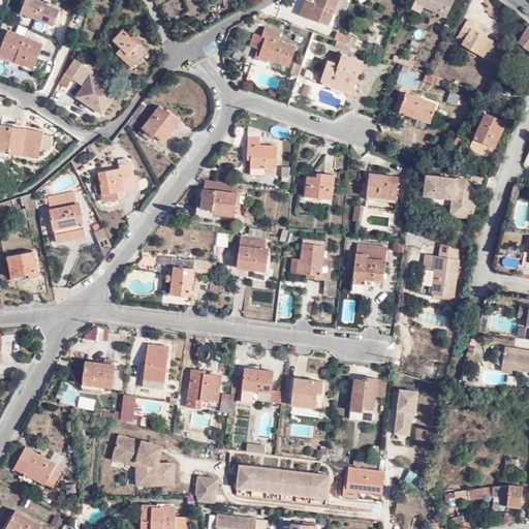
[(54,29),(62,5),(48,0),(24,0),(19,18),(54,29)]
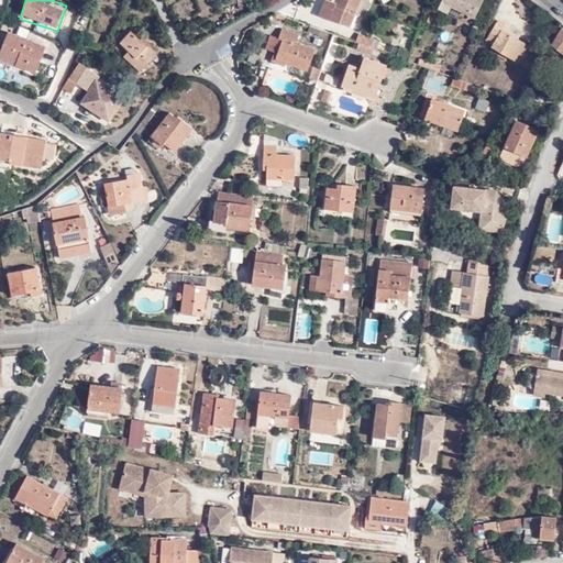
[(329,20),(350,28),(359,0),(337,0),(335,4),(324,0),(319,15),(323,18),(329,4),(334,7),(329,20)]
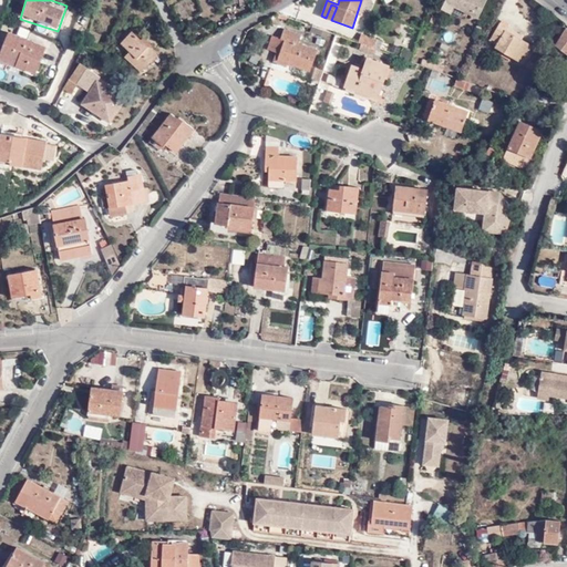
[(447,0),(446,2),(481,19),(490,0),(447,0)]
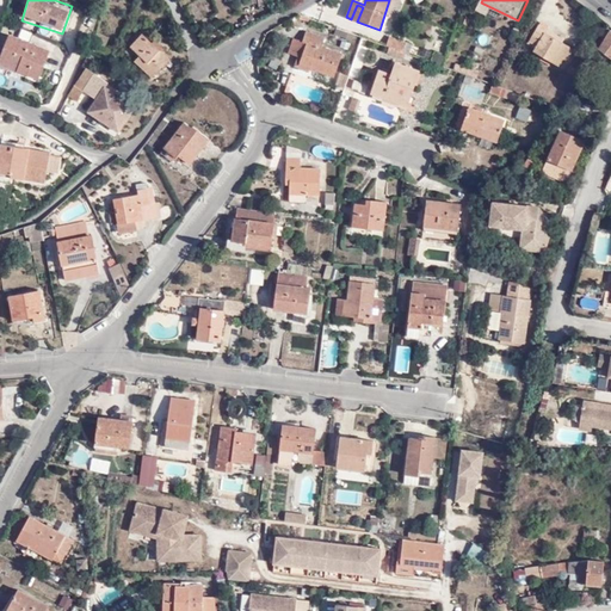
[(357,22),(363,7),(357,5),(351,19),(357,22)]
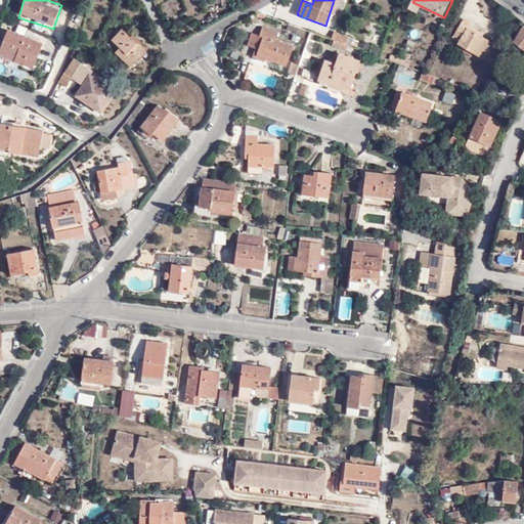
[(476,36),(478,32),(463,24),(455,37),(459,39),(457,41),(461,43),(459,47),(482,60),(491,44),(482,39),(476,36)]
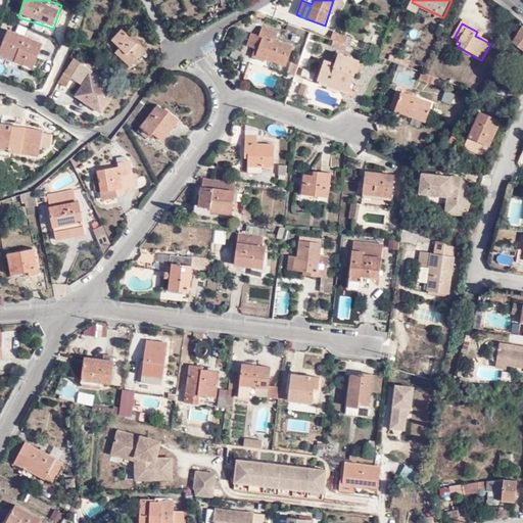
[(260,26),(258,34),(262,36),(257,49),(254,48),(251,55),(265,60),(267,58),(286,64),(292,46),(274,41),(277,31),(260,26)]
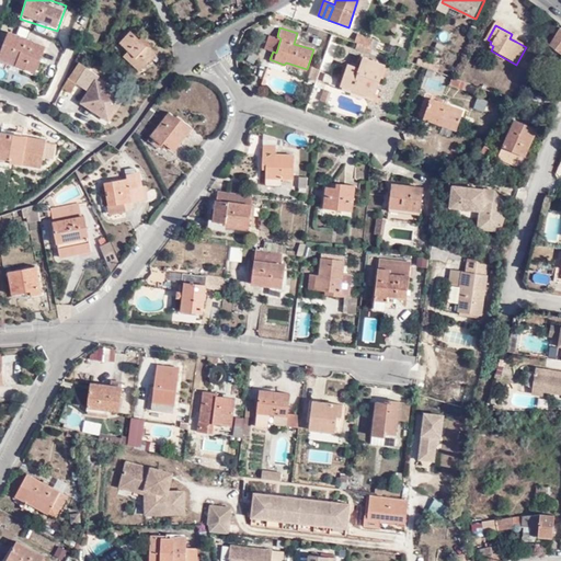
[(98,33),(87,29),(81,43),(102,52),(104,45),(94,39),(98,33)]
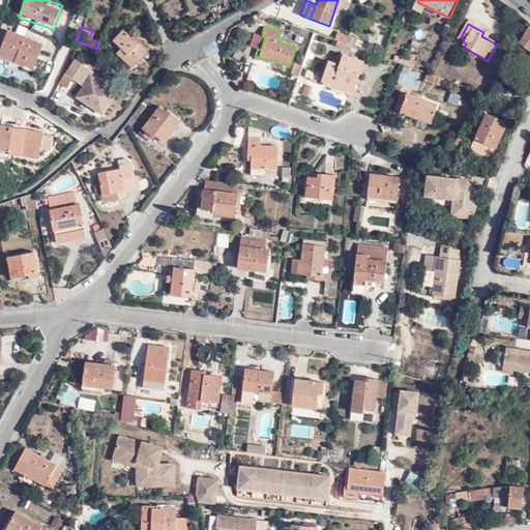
[(529,29),(521,42),(529,49),(529,29)]
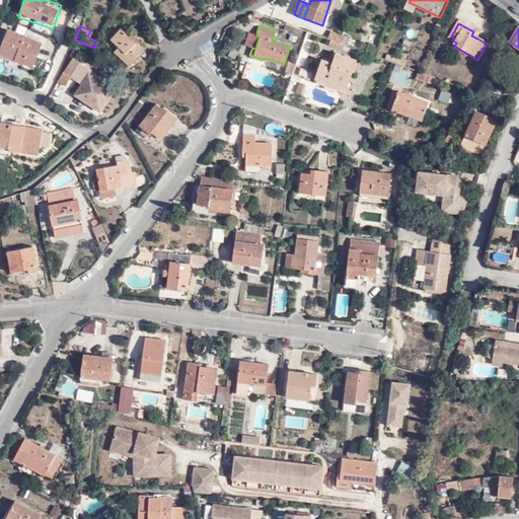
[(129,66),(129,65),(143,50),(122,29),(112,41),(119,47),(115,52),(129,66)]
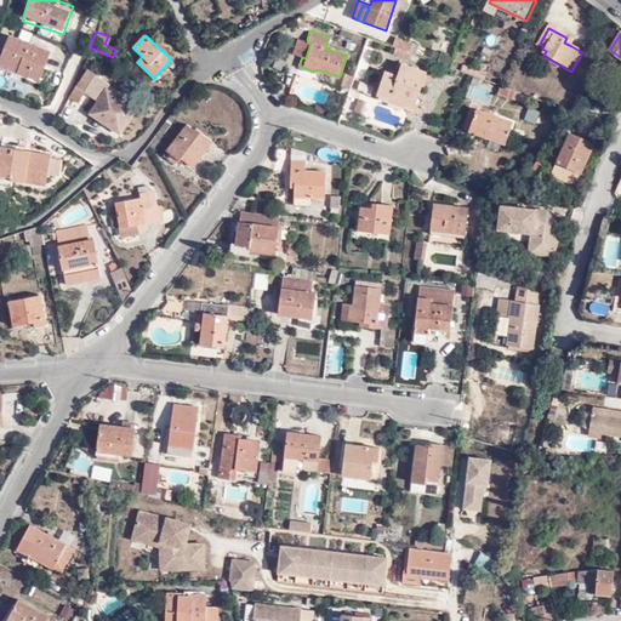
[(52,55),(10,36),(0,60),(21,69),(20,73),(40,81),(52,55)]
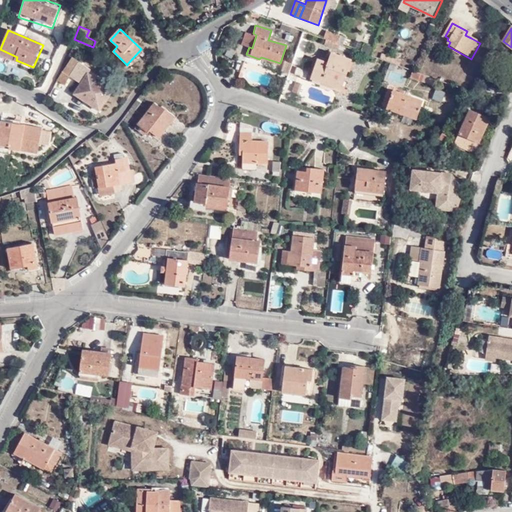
[(327,30),(323,38),(338,43),(341,35),(327,30)]
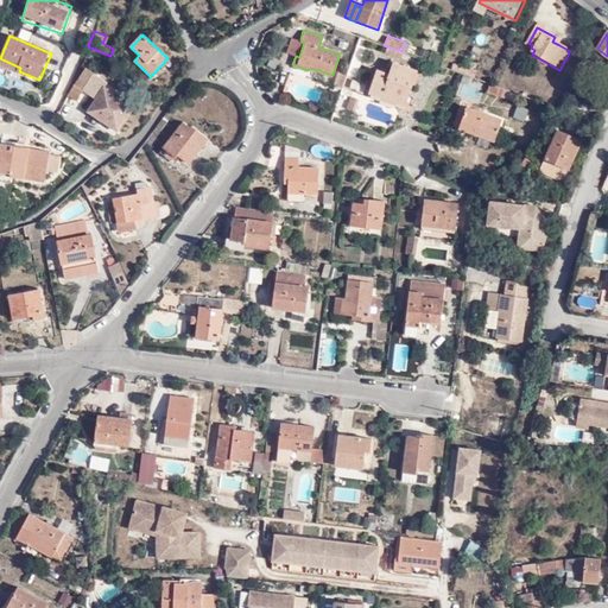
[(304,42),(301,39),(292,37),(286,52),(296,56),(299,57),(304,42)]
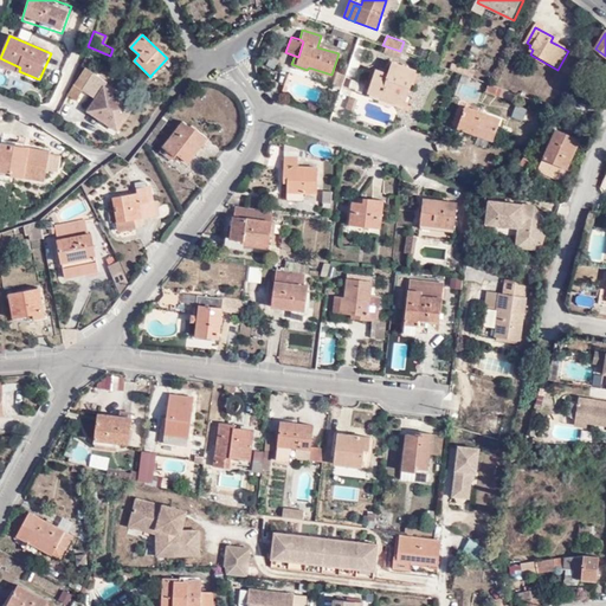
[(139,55),(130,47),(126,53),(134,60),(139,55)]
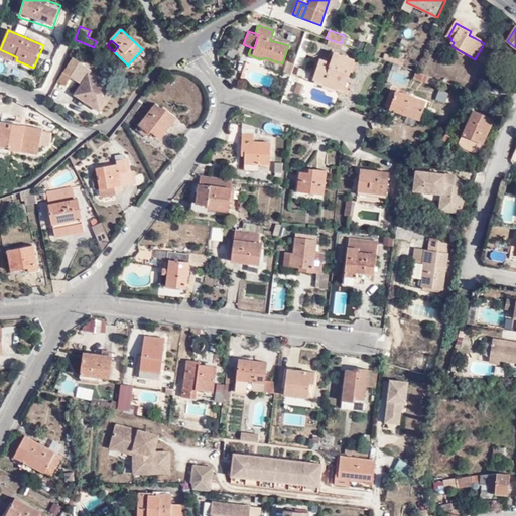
[(515,51),(515,47),(507,41),(506,44),(515,51)]
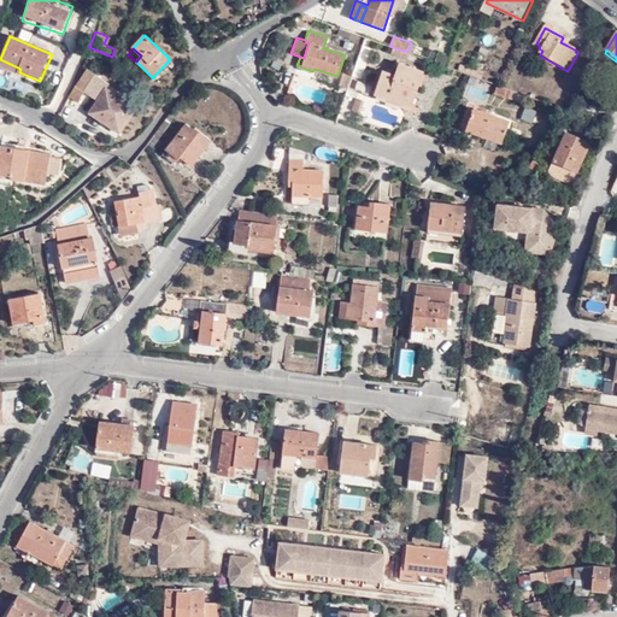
[(21,69),(0,59),(0,64),(19,72),(21,69)]
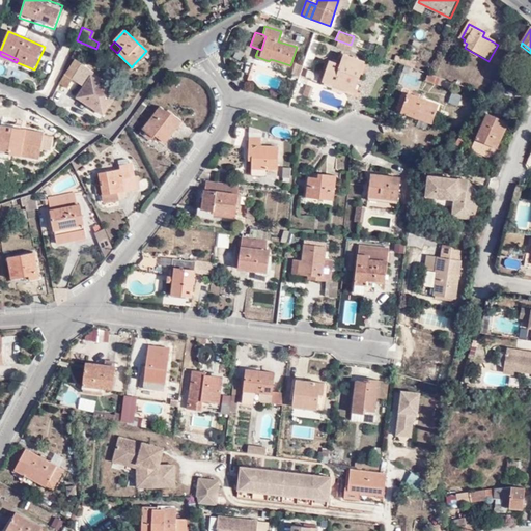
[(355,92),(365,61),(344,54),(340,64),(330,60),(323,80),(355,92)]
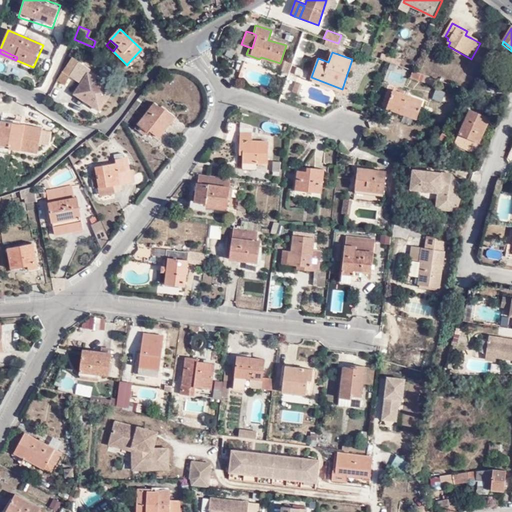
[(64,85),(79,62),(73,57),(57,80),(64,85)]
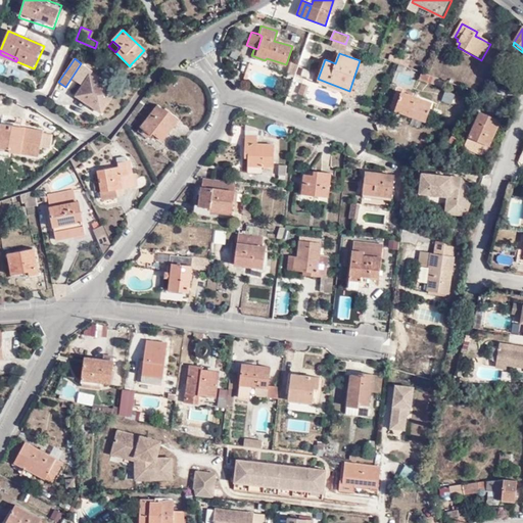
[(286,72),(295,75),(299,64),(290,61),(286,72)]
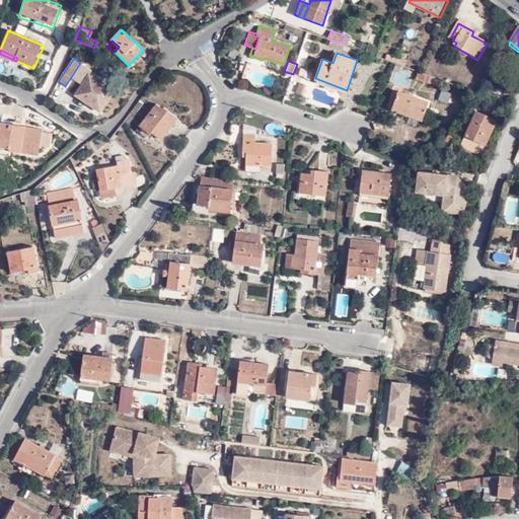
[(428,75),(420,72),(419,72),(416,79),(425,82),(428,75)]
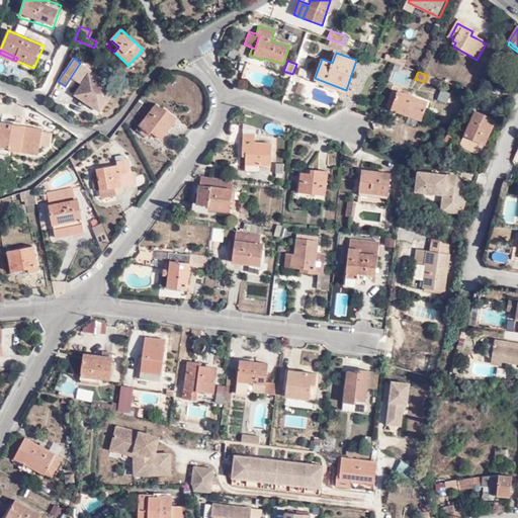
[(75,95),(99,111),(113,90),(88,74),(75,95)]
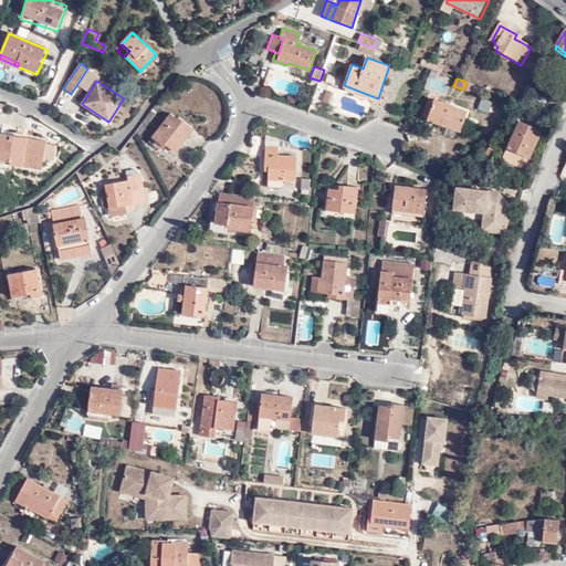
[(331,103),(335,93),(326,91),(323,101),(331,103)]
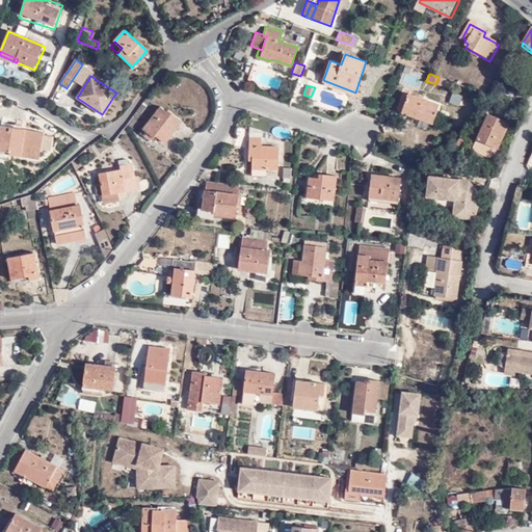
[(432,124),(440,105),(408,94),(401,112),(432,124)]
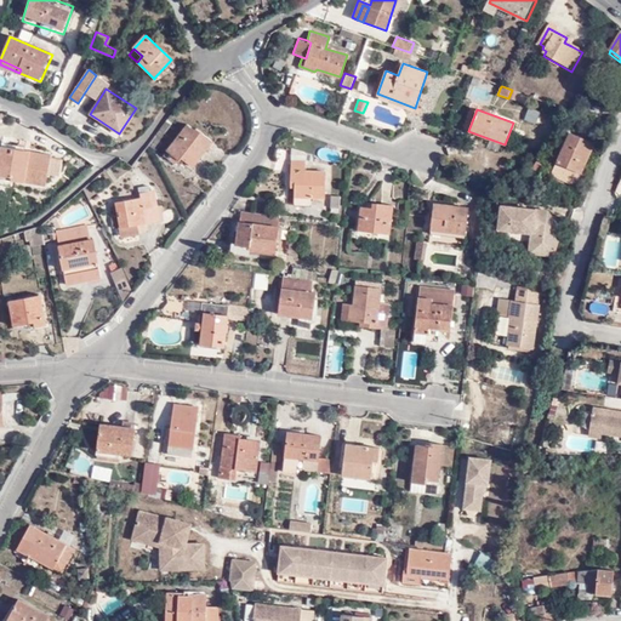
[(183,155),(186,159),(194,165),(214,141),(198,129),(195,131),(188,125),(169,149),(180,159),(183,155)]
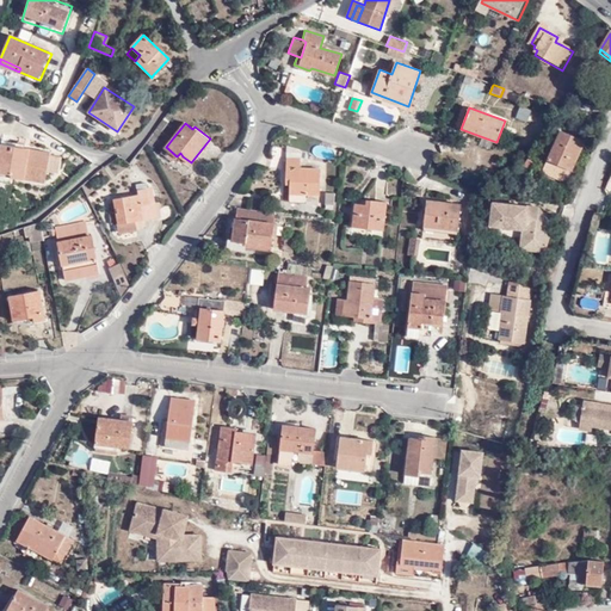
[(554,154),(563,133),(560,131),(549,153),(554,154)]
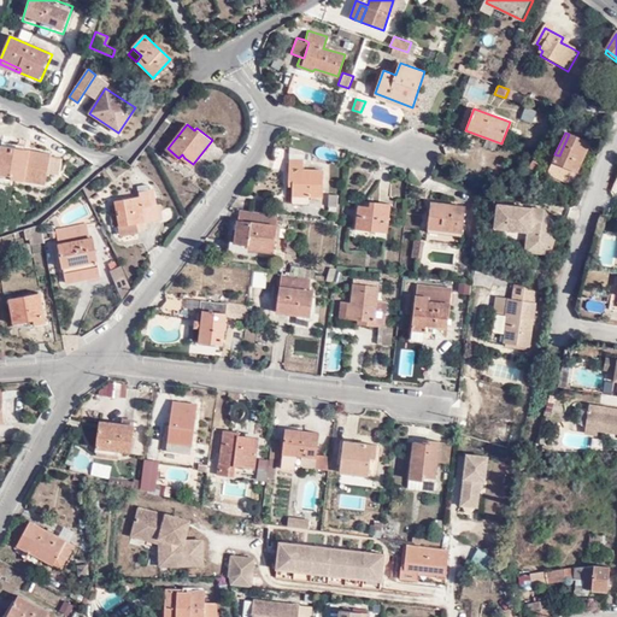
[(546,172),(571,184),(588,144),(569,134),(559,156),(554,154),(546,172)]
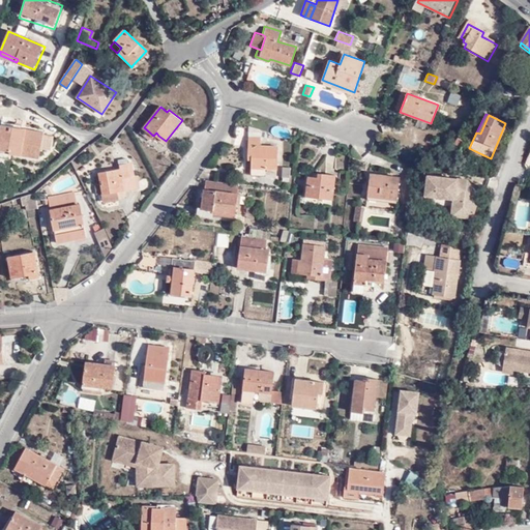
[(10,153),(27,156),(32,129),(21,127),(13,126),(0,123),(0,124),(0,156),(9,158),(10,153)]
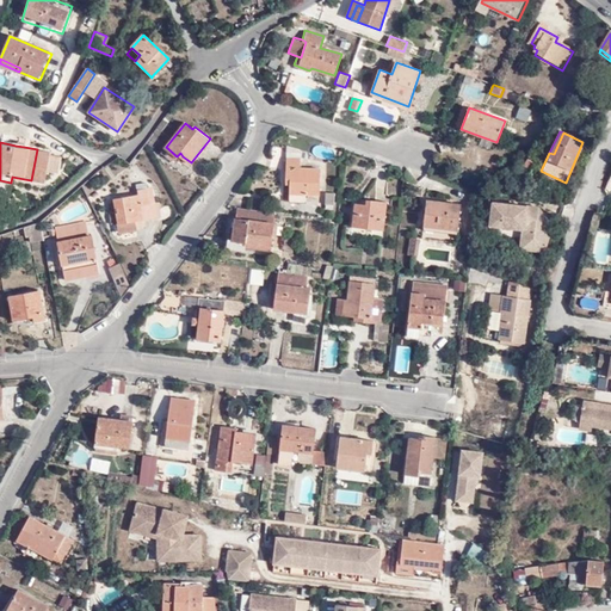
[(177,164),(183,156),(180,153),(177,156),(166,147),(161,152),(177,164)]
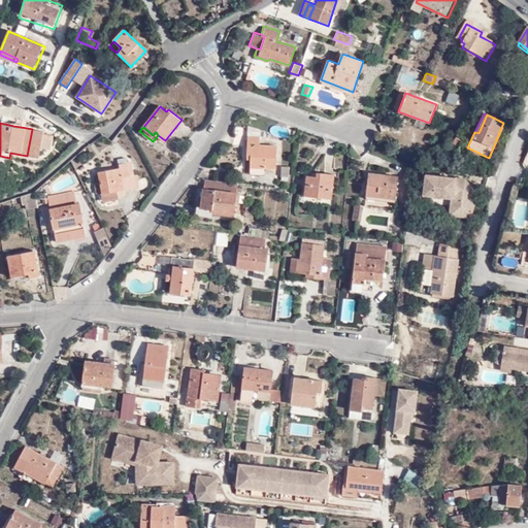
[(32,129),(27,156),(37,157),(39,150),(51,151),(53,136),(43,134),(42,131),(32,129)]
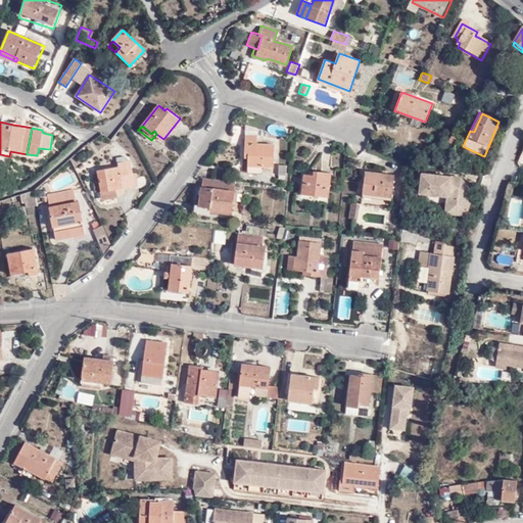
[(247,130),(246,137),(258,138),(259,131),(247,130)]
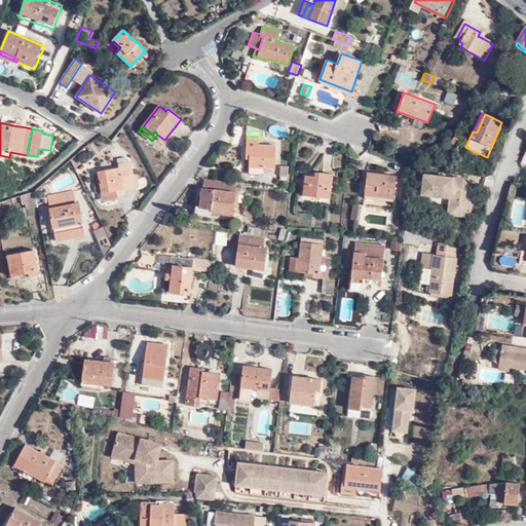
[(260,139),(248,138),(245,159),(250,159),(249,176),(262,176),(263,170),(274,170),(276,147),(259,146),(260,139)]
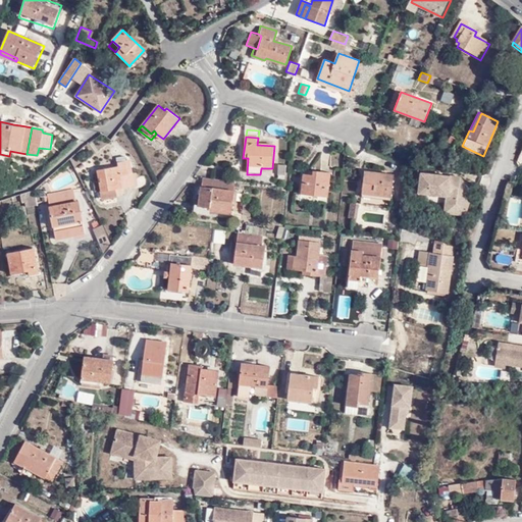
[(105,153),(107,162),(114,160),(111,151),(105,153)]
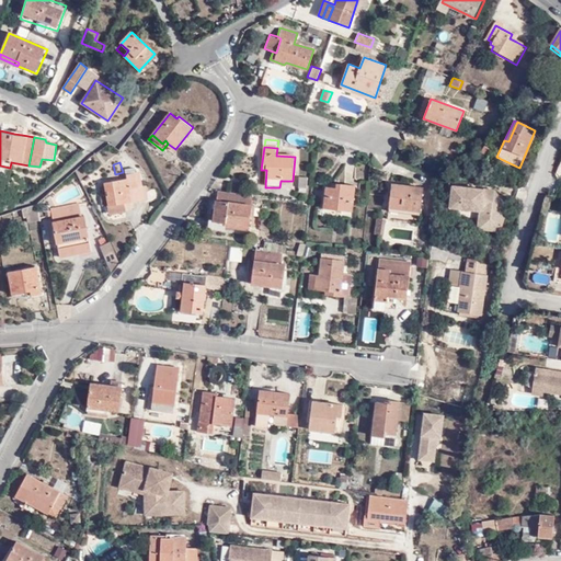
[(102,184),(107,206),(123,204),(122,199),(130,198),(128,190),(137,189),(133,170),(124,171),(126,180),(102,184)]
